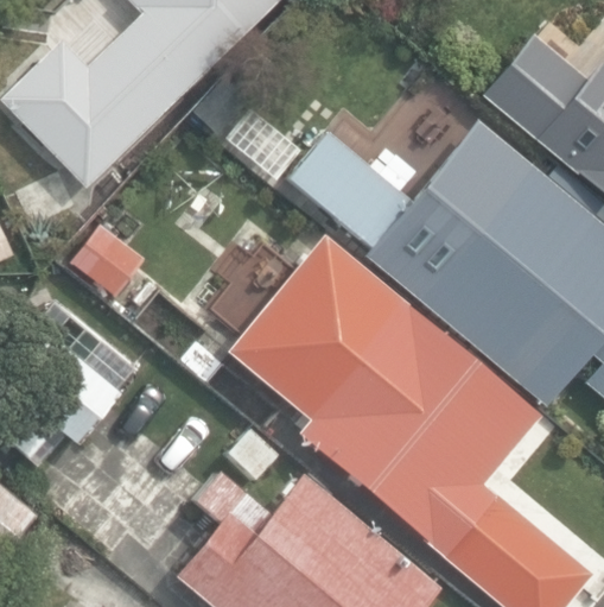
[(0,97),(0,102),(84,190),(188,90),(196,99),(214,81),(204,73),(279,0),(125,0),(140,16),(87,67),(61,39),(0,97)]
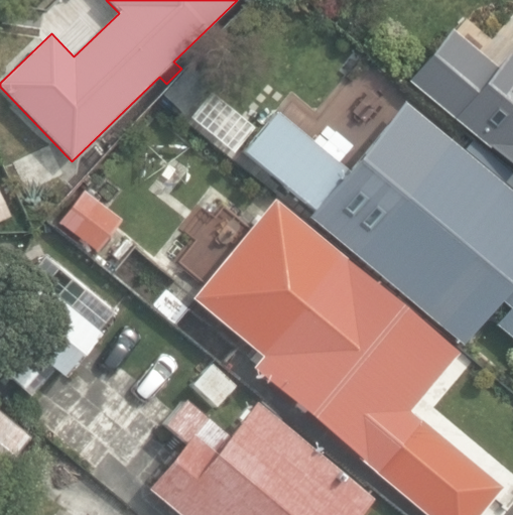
[(512,51),(485,86),(480,82),(487,73),(451,41),(420,78),(462,112),(456,119),(512,166),(512,51)]
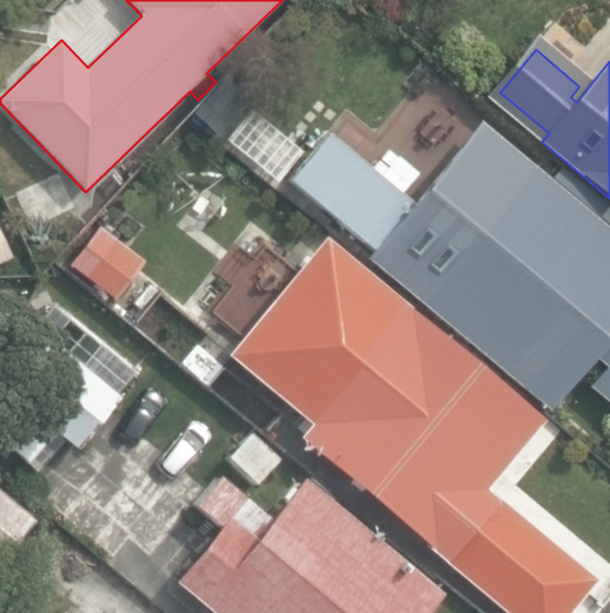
[(275,181),(301,150),(258,113),(231,145),(275,181)]
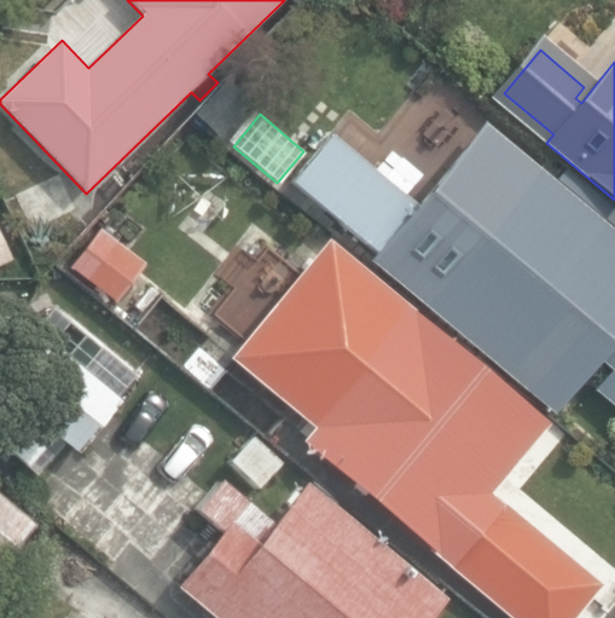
[(326,137),(290,182),(429,294),(423,301),(555,408),(597,354),(614,369),(597,391),(614,405),(614,236),(532,169),(465,250),(326,137)]
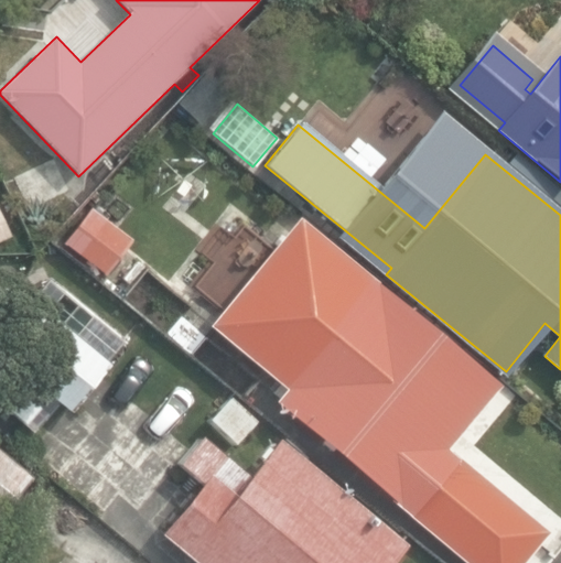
[(20,176),(36,212),(76,193),(60,159),(20,176)]
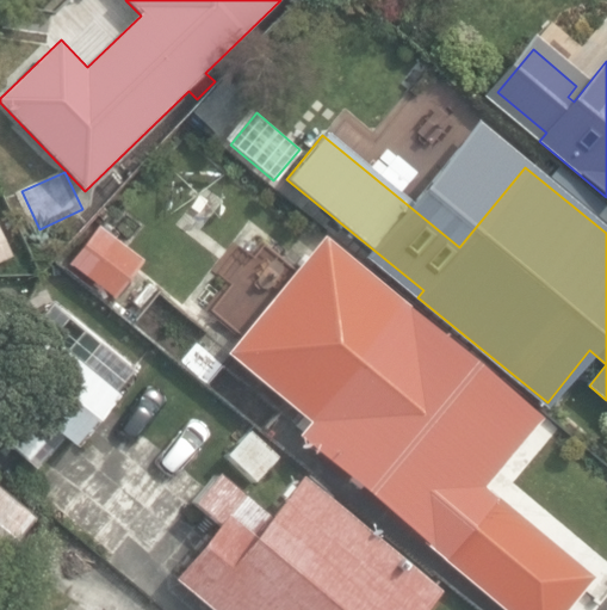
[(0,222),(0,262),(23,252),(7,220),(0,222)]
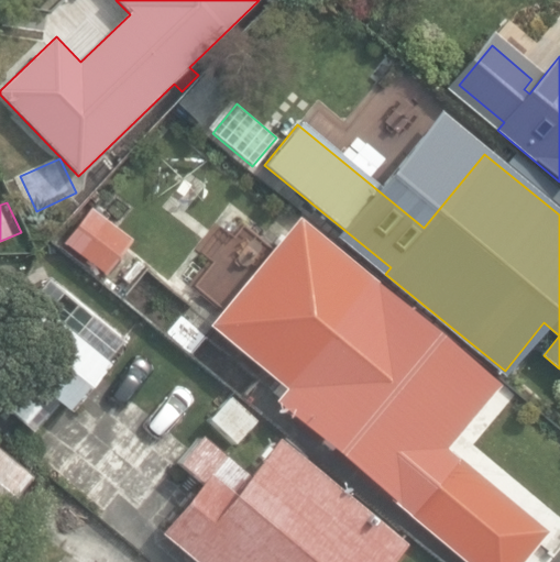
[(106,276),(132,241),(89,208),(62,242),(106,276)]
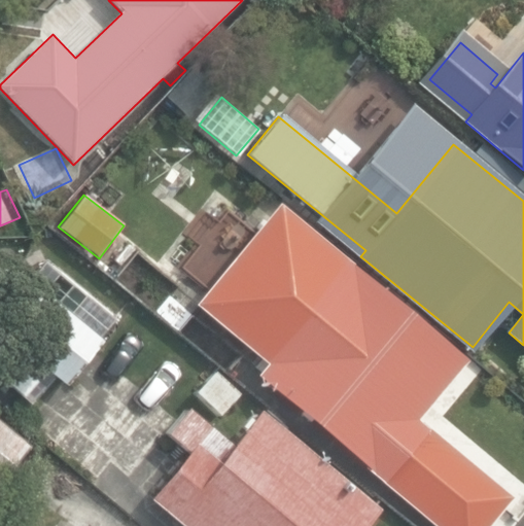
[(257,377),(435,525),(486,525),(511,496),(419,420),(468,361),(281,204),(209,289),(197,304),(268,363),(257,377)]
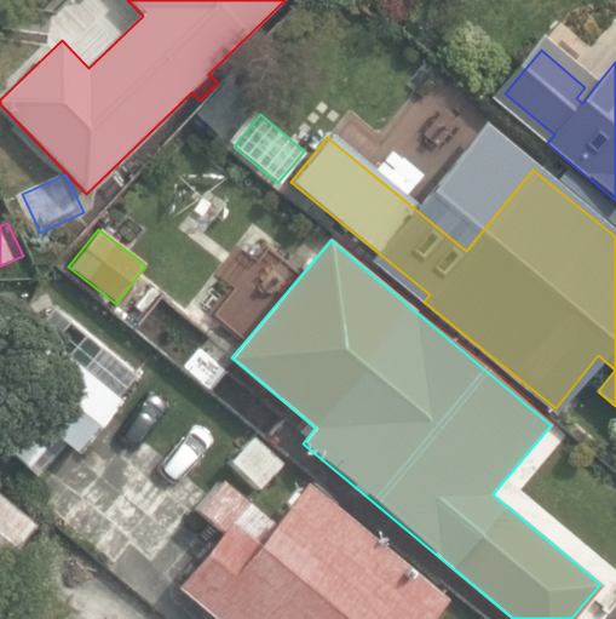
[(0,393),(0,440),(44,477),(73,442),(86,454),(130,401),(124,396),(142,373),(72,315),(90,293),(62,269),(38,298),(56,313),(36,334),(44,340),(0,393)]
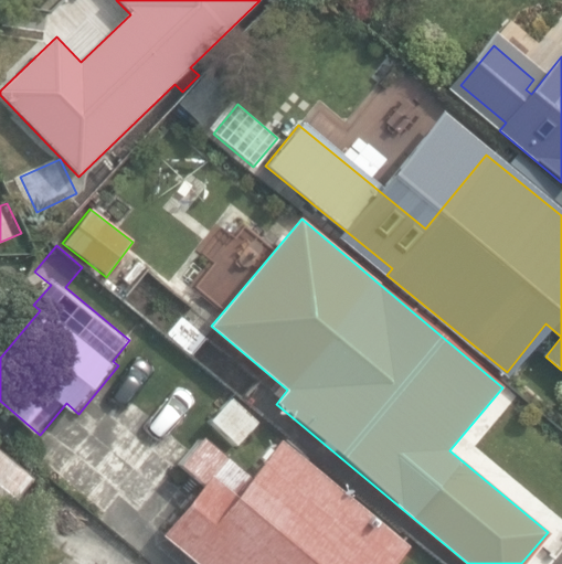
[(8,283),(21,291),(32,273),(19,264),(8,283)]
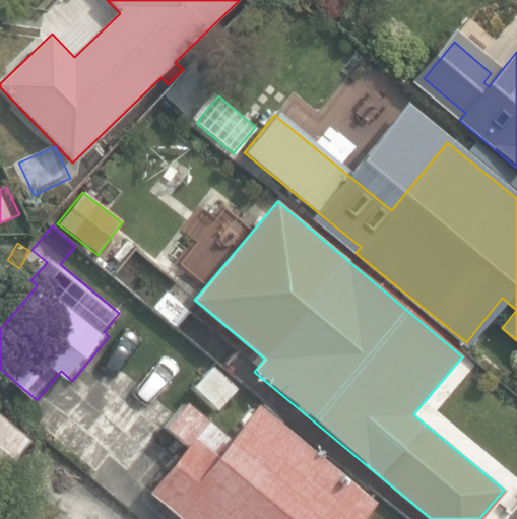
[(196,388),(219,409),(240,388),(217,367),(196,388)]
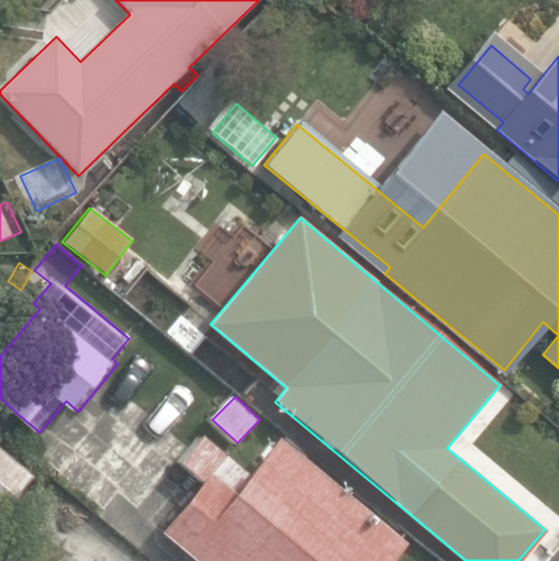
[(160,535),(192,560),(392,560),(409,540),(282,438),(253,475),(204,437),(182,464),(204,481),(160,535)]
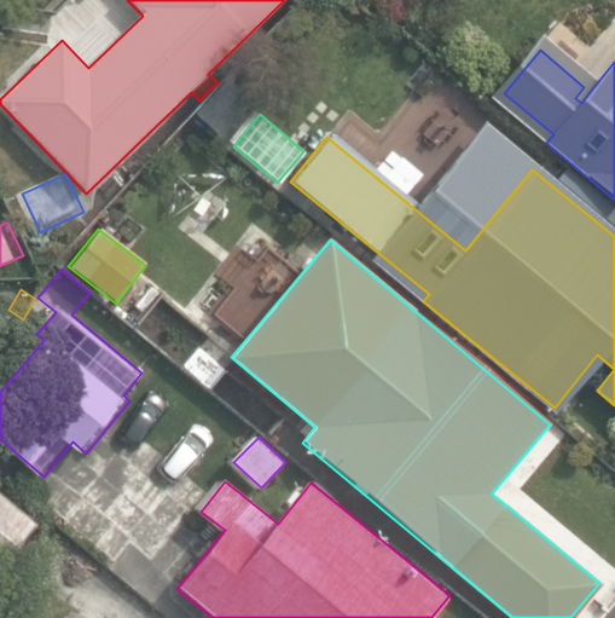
[(0,570),(3,572),(39,524),(0,494),(0,570)]
